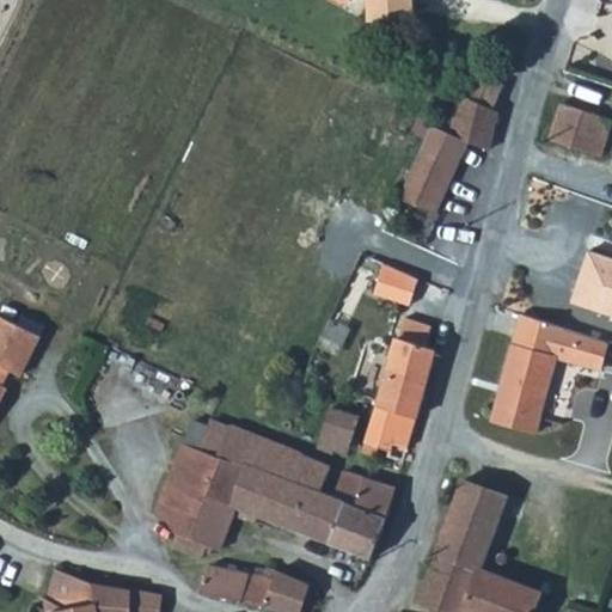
[(342,0),(348,2),(356,0),(371,0),(374,22),(417,17),(415,0),(342,0)]
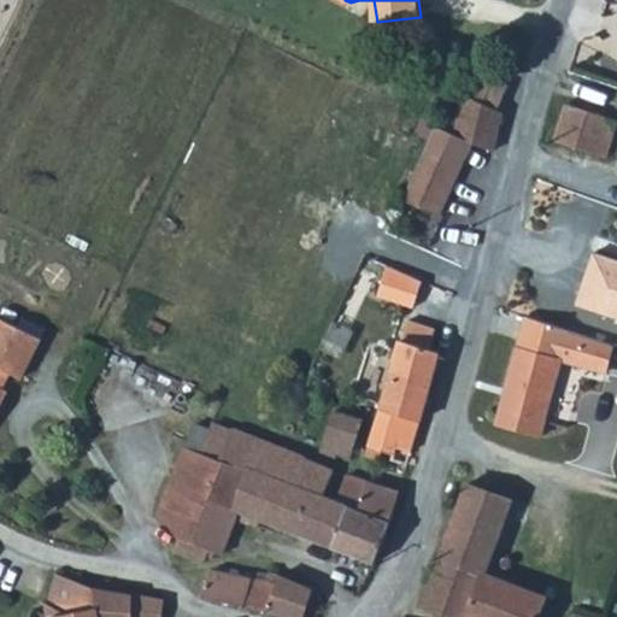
[(485,104),(500,110),(504,112),(511,90),(507,89),(507,88),(474,71),(466,90),(464,95),(485,104)]
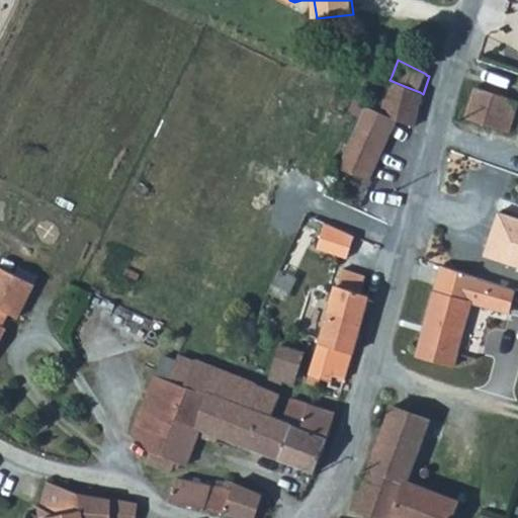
[(407,87),(390,80),(381,111),(397,118),(415,127),(423,94),(420,92),(407,87)]
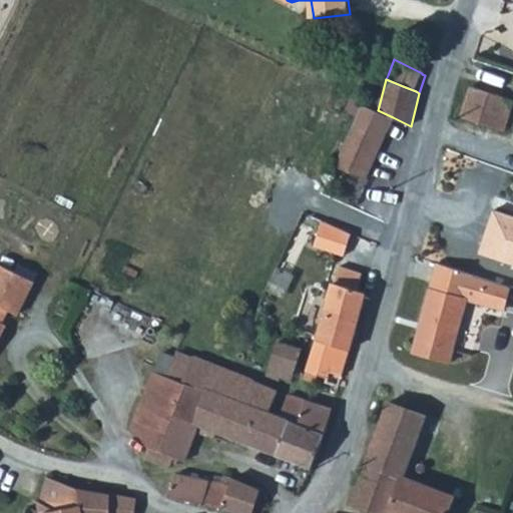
[(462,118),(505,131),(512,105),(512,99),(472,86),(462,118)]
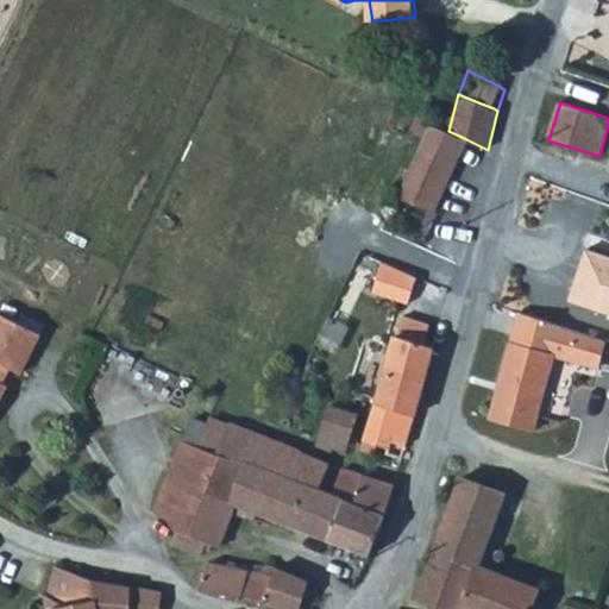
[(432,124),(396,195),(431,212),(466,139),(449,131),(432,124)]
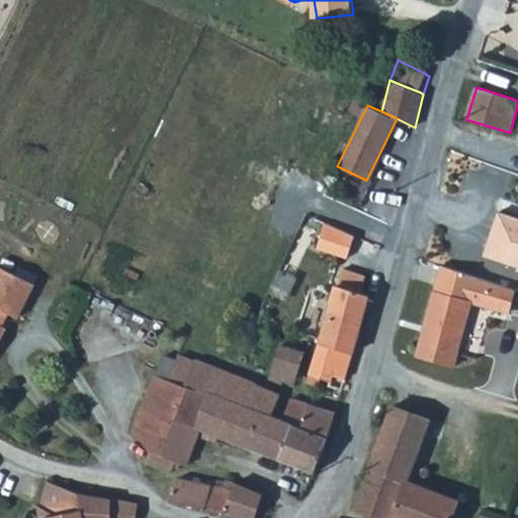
[(517,217),(502,212),(488,259),(517,268),(517,217)]
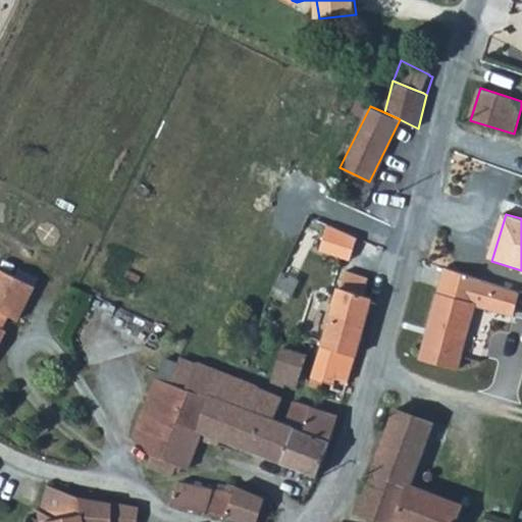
[(345,271),(321,346),(356,356),(367,314),(370,300),(362,298),(367,279),(345,271)]
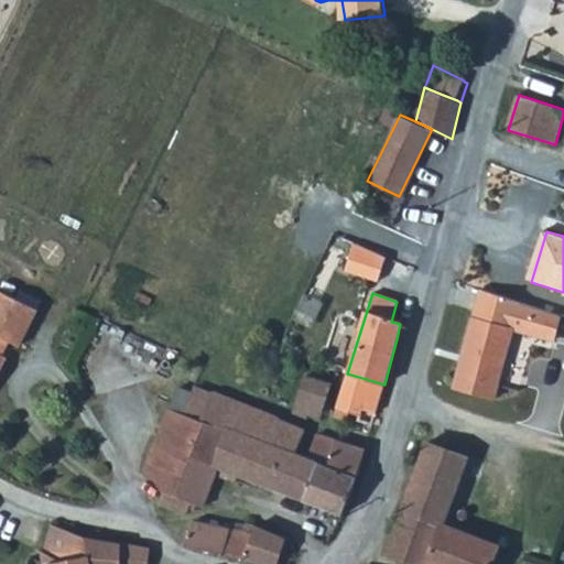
[(549,335),(548,337),(554,339),(559,318),(480,293),(477,307),(510,318),(549,332),(549,335)]
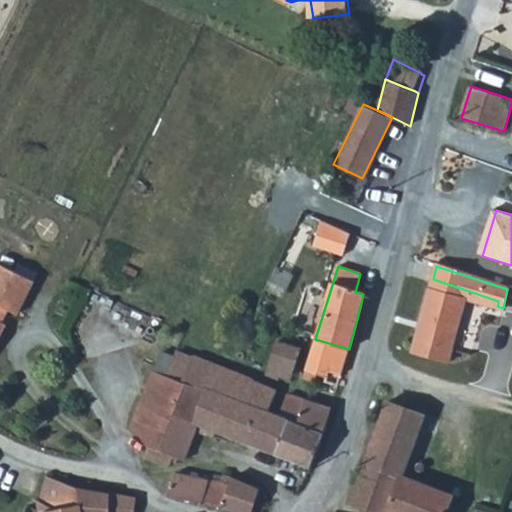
[(8,274),(0,289),(0,340),(7,326),(0,322),(0,307),(4,309),(13,314),(28,285),(8,274)]
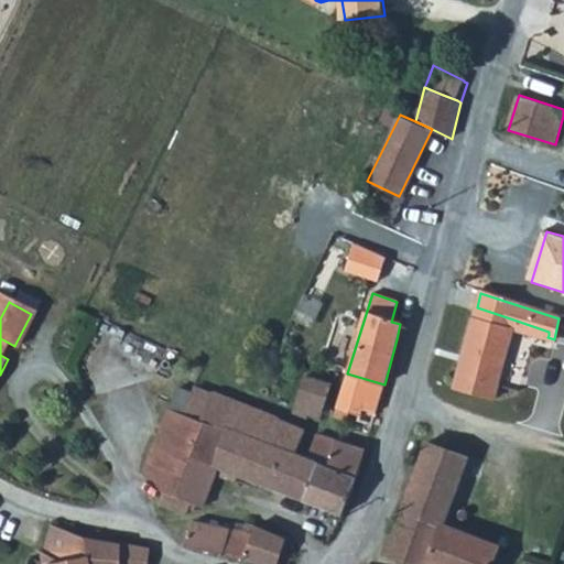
[(512,328),(548,337),(549,335),(549,332),(510,318),(477,307),(457,387),(496,397),(512,328)]
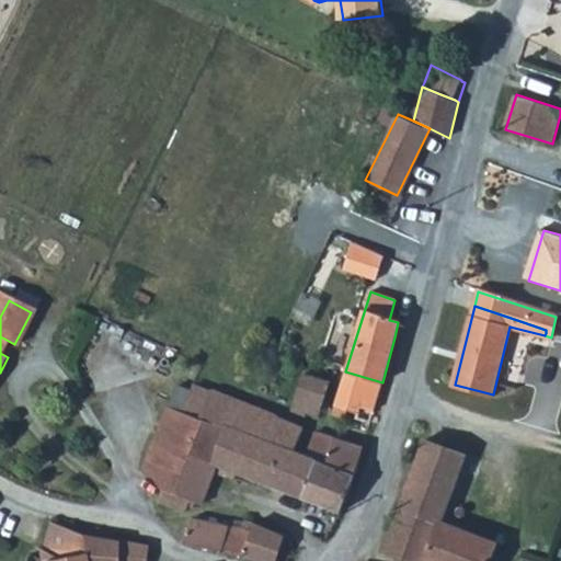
[(382,382),(345,371),(333,414),(345,419),(348,409),(357,412),(356,418),(371,422),(382,382)]
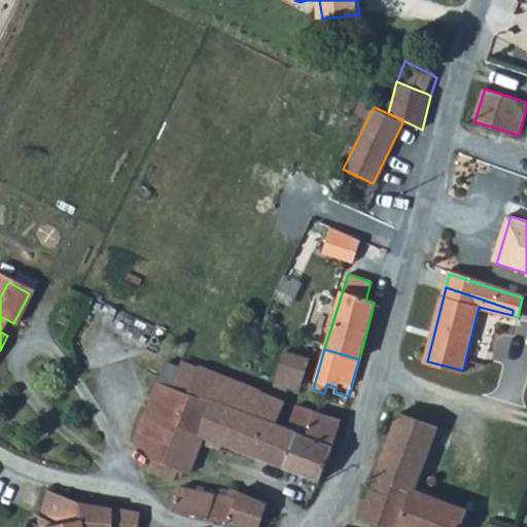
[(285,351),(275,385),(289,390),(290,386),(301,388),(310,358),(285,351)]
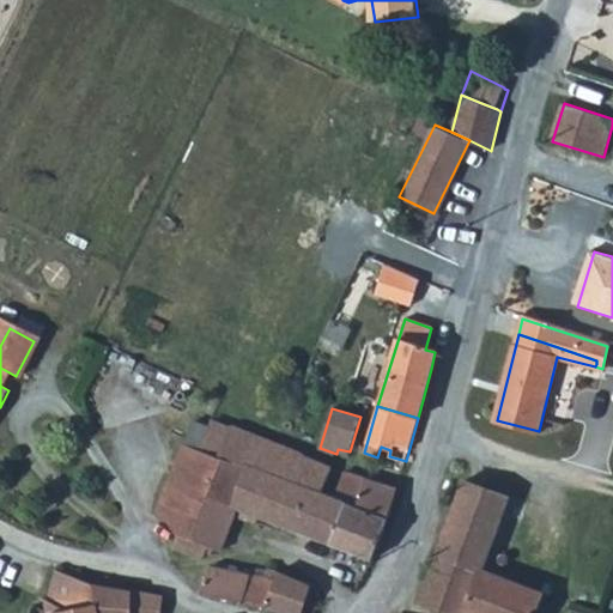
[(231,425),(219,457),(291,484),(273,523),(322,541),(338,499),(325,493),(334,467),(302,454),(302,451),(231,425)]
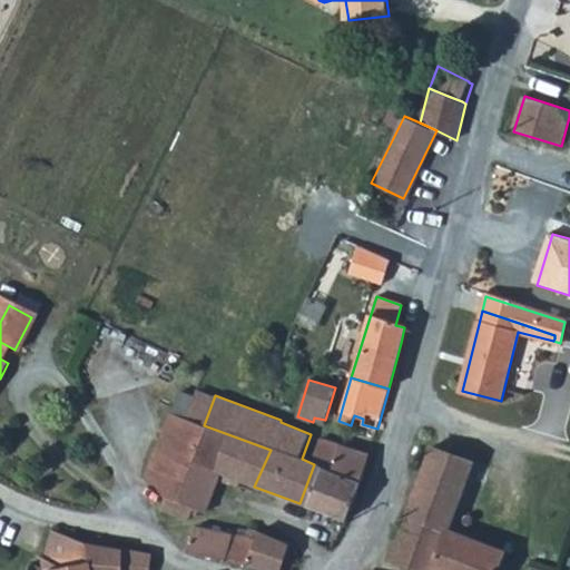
[(166,435),(180,415),(173,414),(166,434),(166,435)]
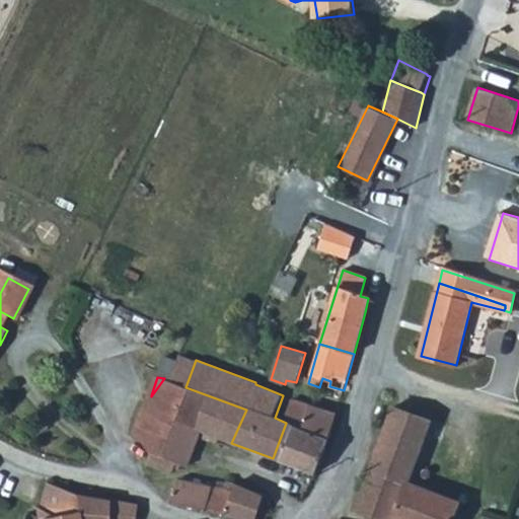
[(143,410),(137,424),(135,430),(153,455),(178,463),(189,466),(190,465),(203,432),(231,443),(246,410),(186,387),(173,383),(164,378),(151,396),(143,410)]
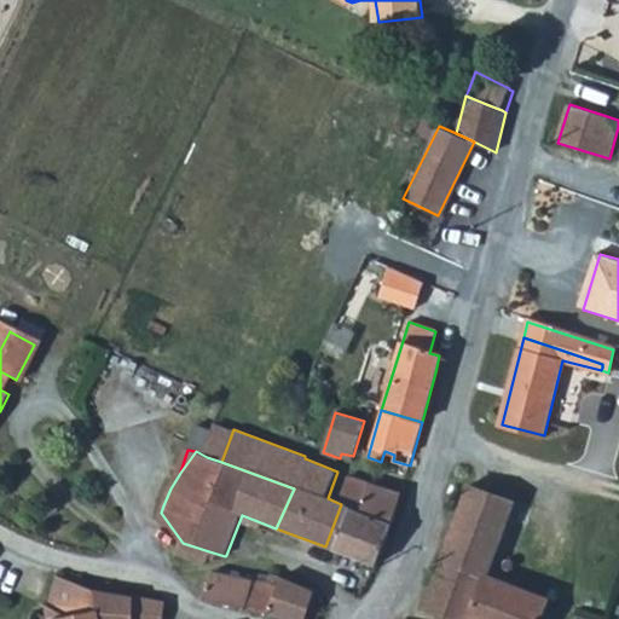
[(351,476),(341,504),(354,509),(340,553),(376,567),(387,536),(399,501),(401,495),(351,476)]
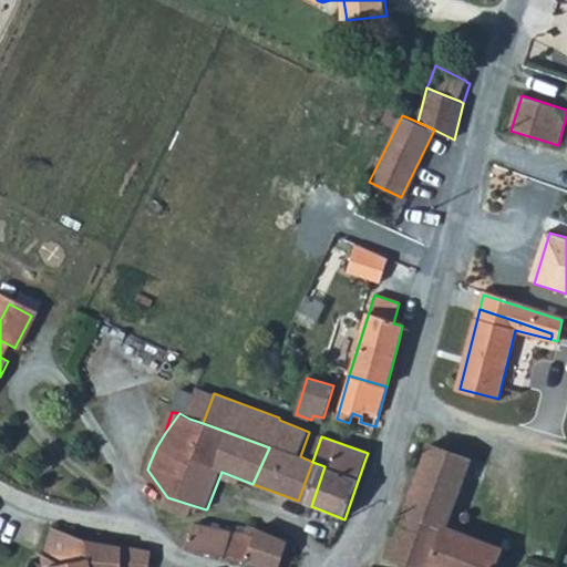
[(430,445),(412,494),(453,508),(471,461),(430,445)]
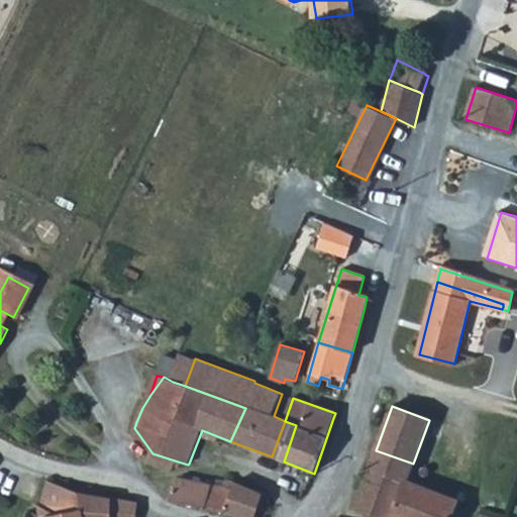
[(296,425),(285,421),(272,456),(284,461),(296,425)]
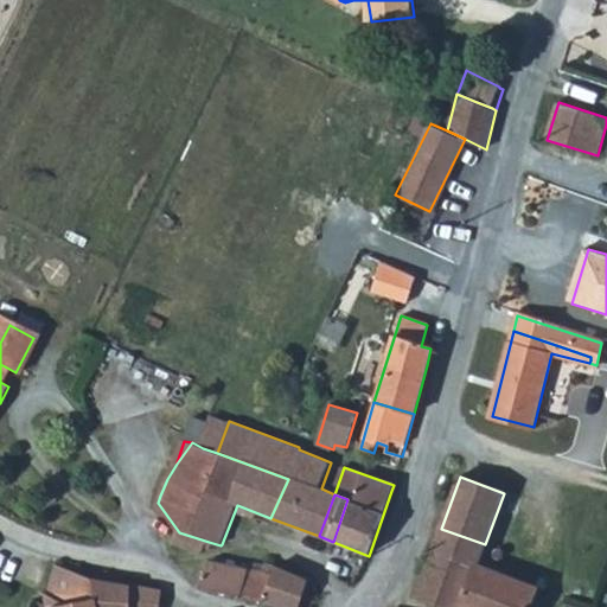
[(441,529),(435,545),(479,561),(485,544),(441,529)]
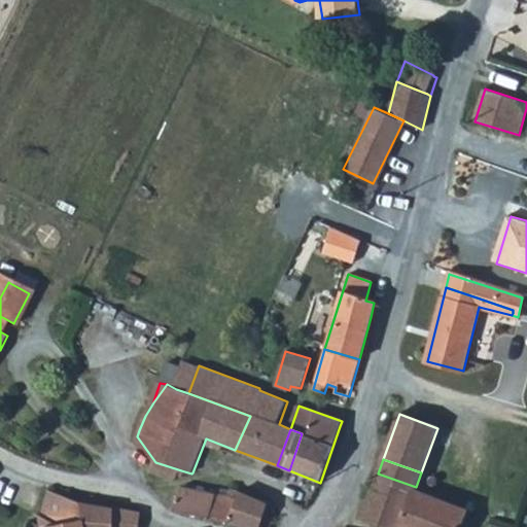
[(155,462),(151,471),(166,477),(177,483),(181,470),(155,462)]
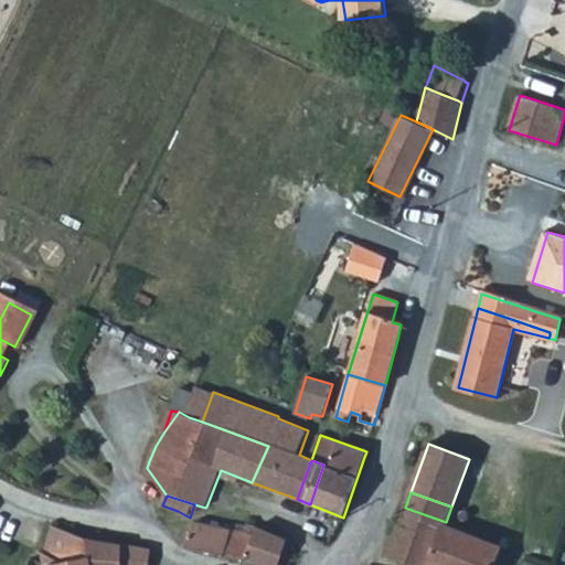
[(387,556),(411,564),(494,564),(502,546),(446,525),(446,522),(405,508),(387,556)]
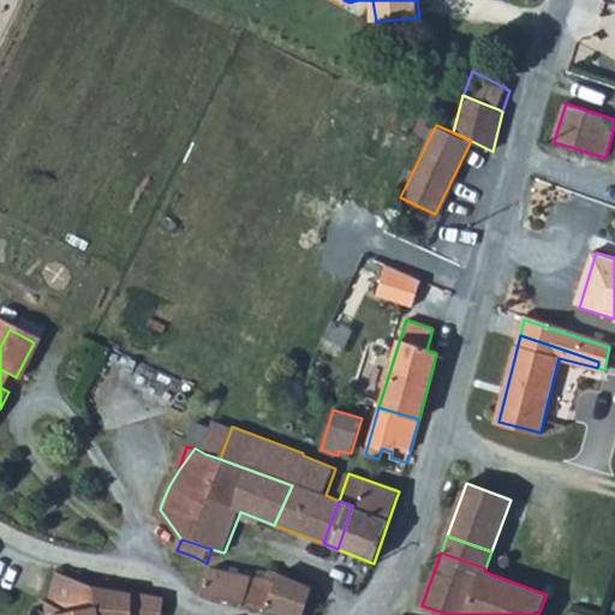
[(213,568),(203,593),(251,605),(268,609),(278,579),(213,568)]
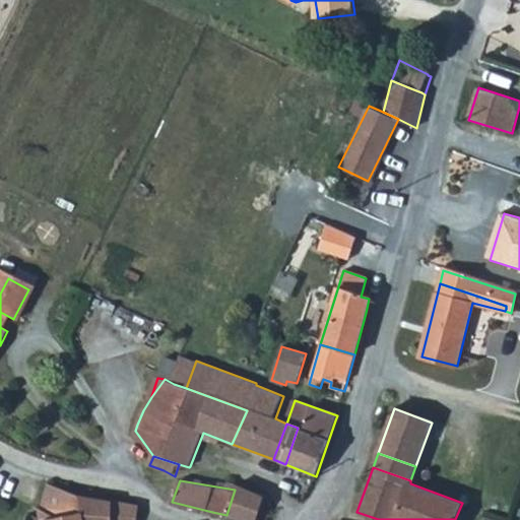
[(235,490),(226,515),(249,519),(270,519),(275,506),(264,496),(238,483),(235,490)]
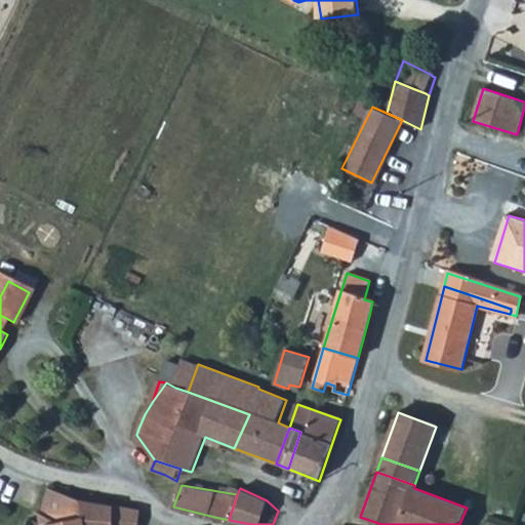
[(70,497),(48,489),(40,513),(40,515),(56,524),(87,524),(81,500),(70,497)]
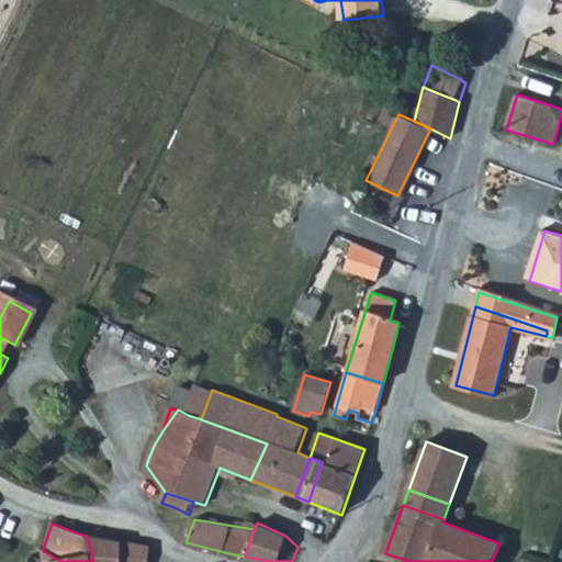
[(119,541),(87,536),(93,561),(149,561),(152,546),(119,541)]
